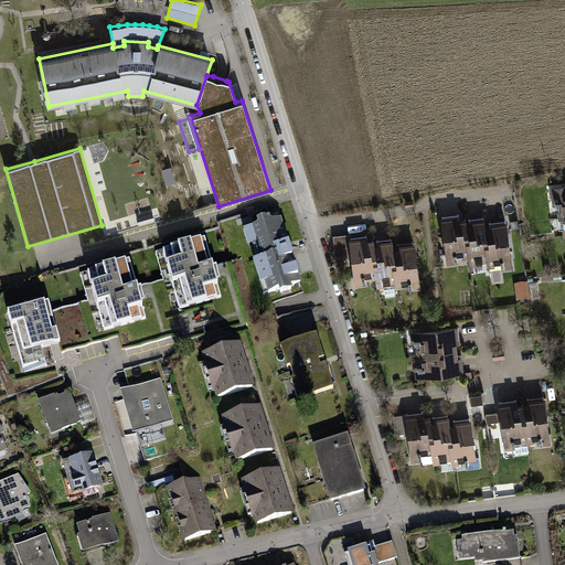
[(167,187),(177,184),(174,170),(164,171),(167,187)]
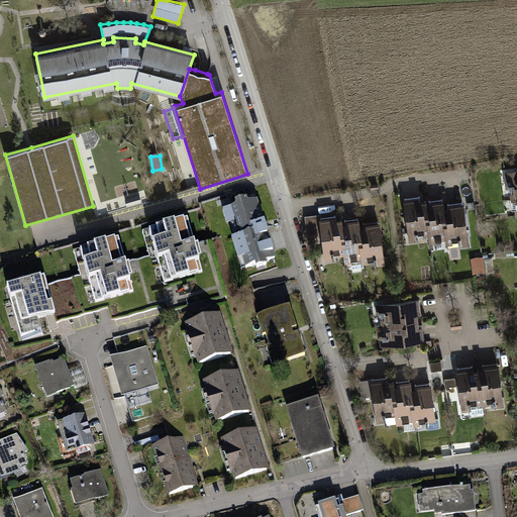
[(139,196),(125,201),(127,207),(141,203),(139,196)]
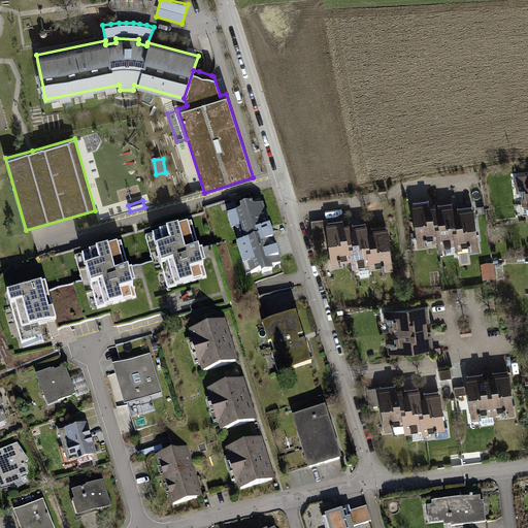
[(414,204),(419,242),(438,240),(434,208),(434,202),(414,204)]
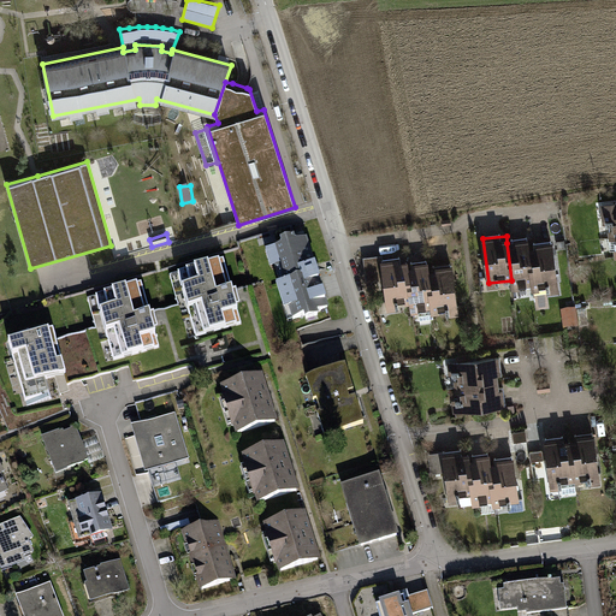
[(306,238),(267,250),(289,321),(329,308),(306,238)]
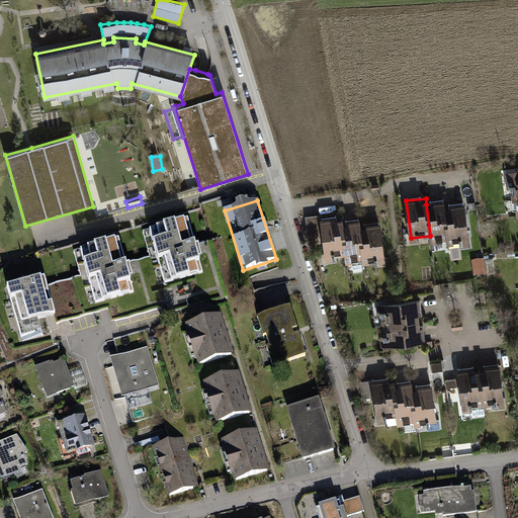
[(442,201),(426,204),(430,236),(431,241),(447,239),(443,206),(442,201)]
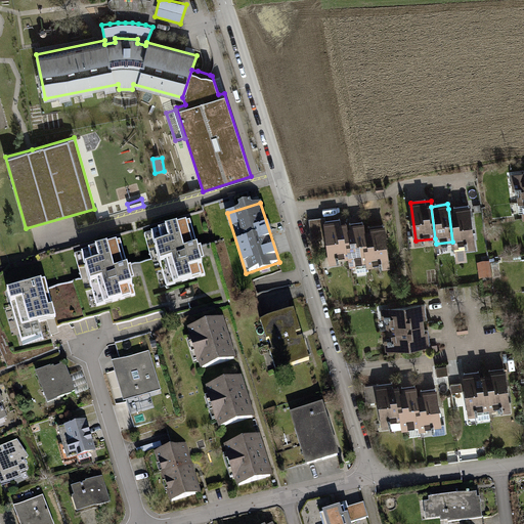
[(452,242),(453,247),(473,245),(469,207),(448,209),(452,242)]
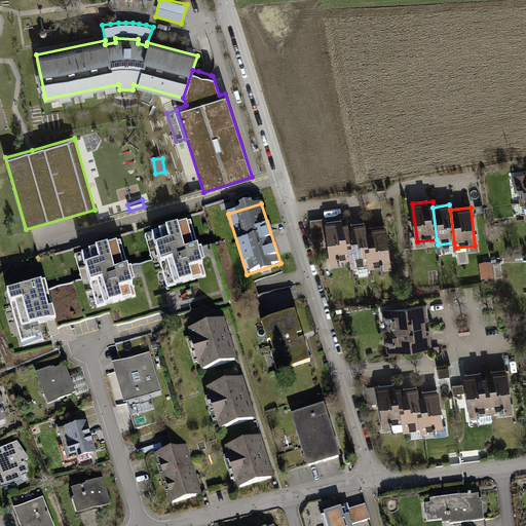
[(327,224),(331,261),(351,259),(347,227),(346,221),(327,224)]
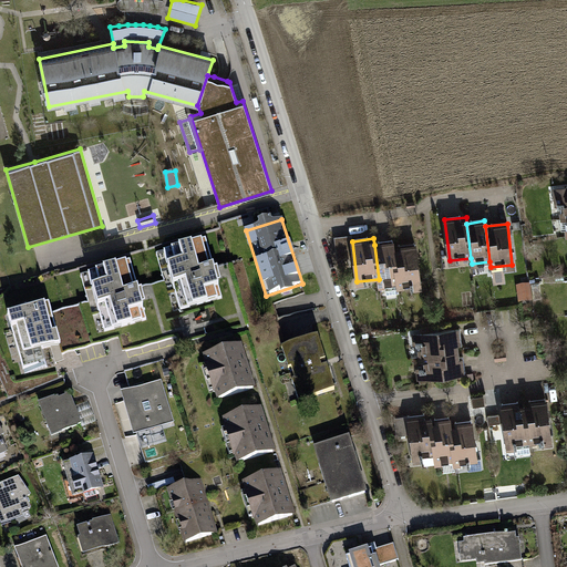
[(205,240),(164,253),(179,310),(222,298),(205,240)]
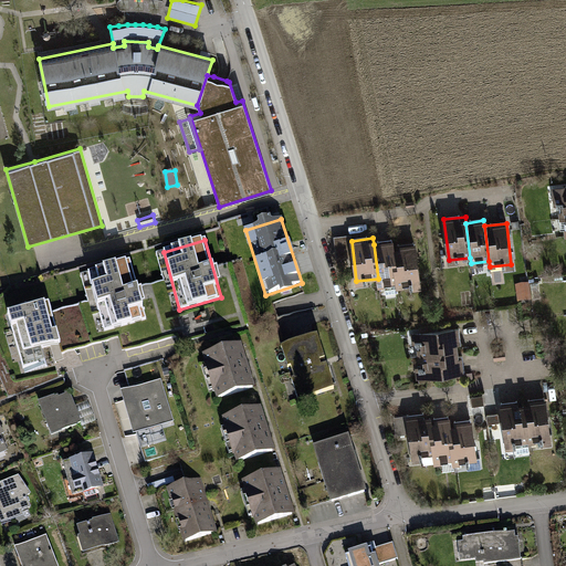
[(391,242),(374,244),(378,279),(378,285),(397,283),(392,248),(391,242)]
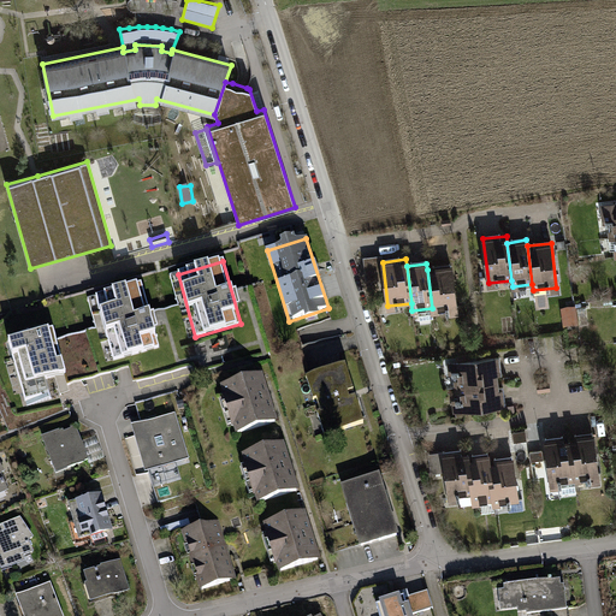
[(432,308),(432,313),(456,311),(450,266),(427,270),(432,308)]
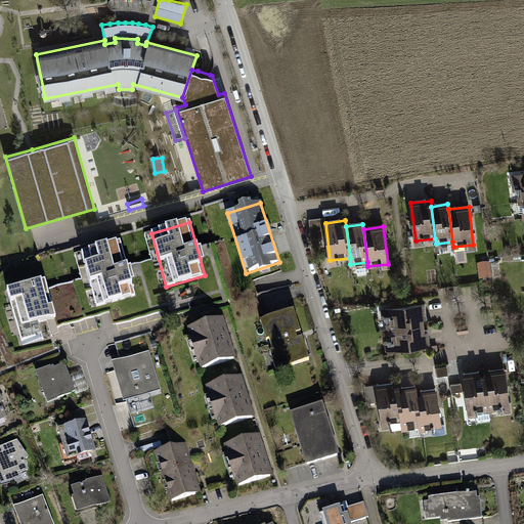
[(120,241),(81,252),(97,307),(136,295),(120,241)]
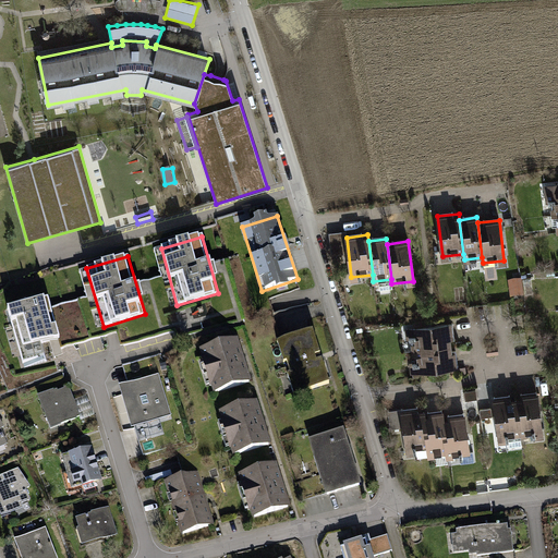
[(512,296),(535,292),(532,275),(509,279),(512,296)]
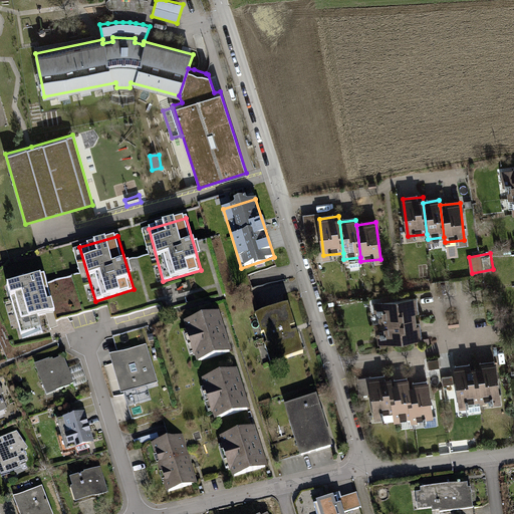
[(44,273),(7,284),(21,332),(40,327),(37,315),(54,310),(44,273)]
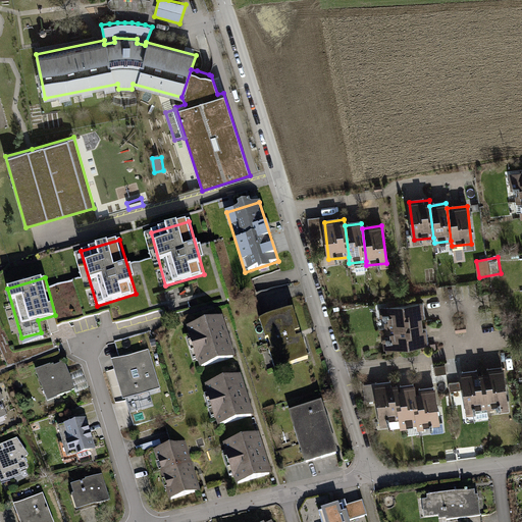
[(420,302),(382,306),(385,326),(422,322),(420,302)]
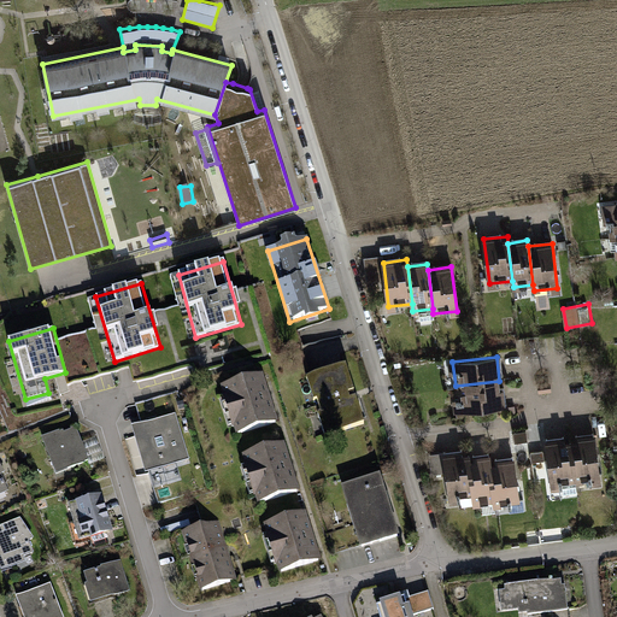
[(346,366),(307,378),(325,436),(364,424),(346,366)]
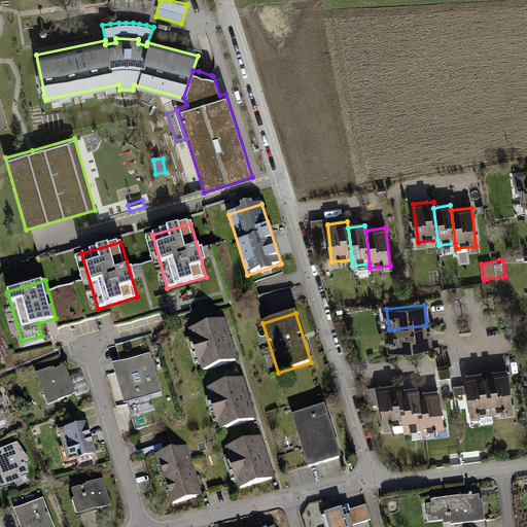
[(224,321),(191,331),(205,371),(237,361),(224,321)]
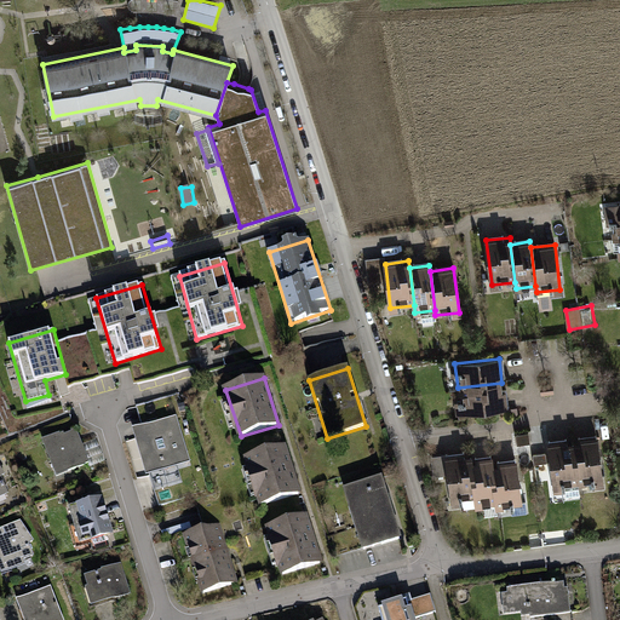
[(501,383),(458,388),(460,412),(505,407),(501,383)]
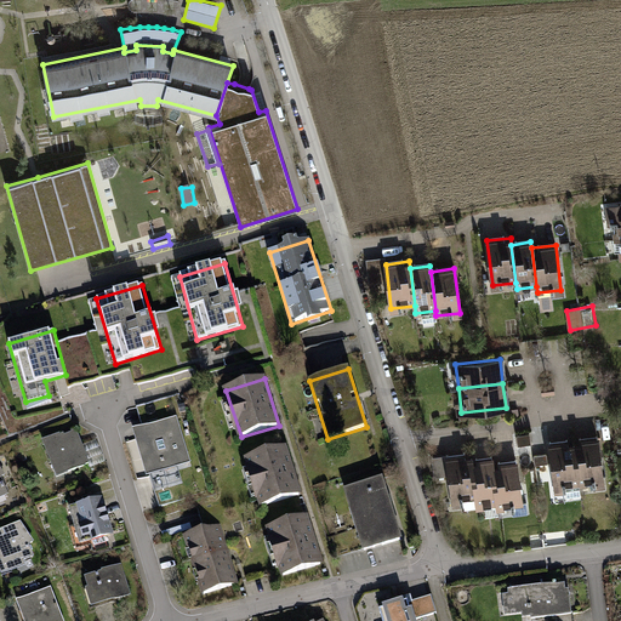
[(151,428),(165,425),(159,400),(137,406),(142,423),(148,422),(151,428)]
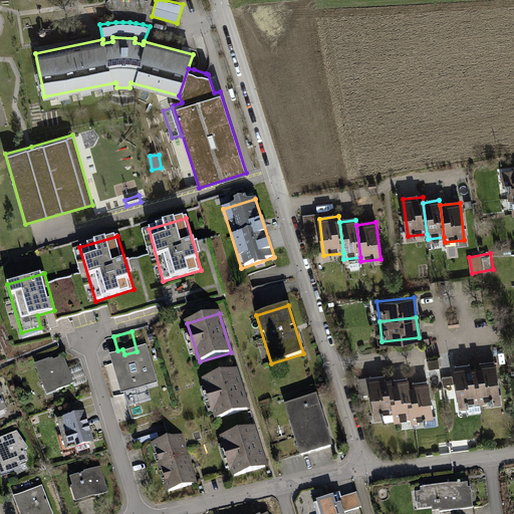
[(124,354),(113,357),(123,391),(155,381),(145,348),(137,351),(124,354)]
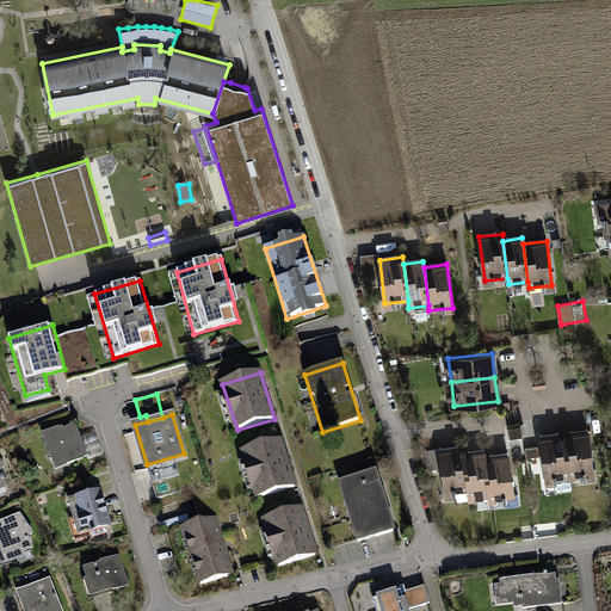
[(42,434),(56,469),(85,457),(84,457),(87,455),(85,450),(86,449),(82,439),(76,426),(72,425),(63,429),(63,426),(60,427),(59,427),(42,434)]
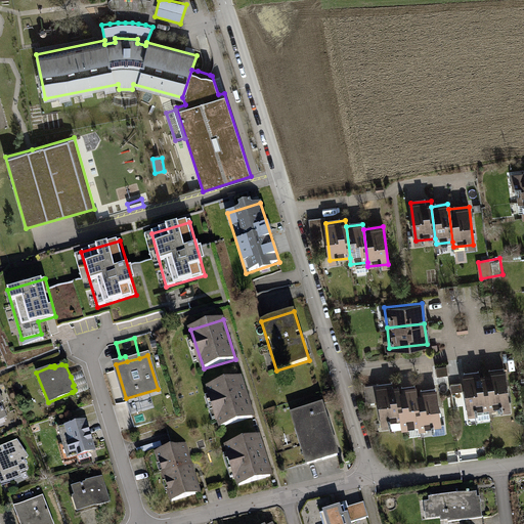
[(81,372),(71,377),(74,385),(73,386),(75,390),(77,395),(89,390),(81,372)]
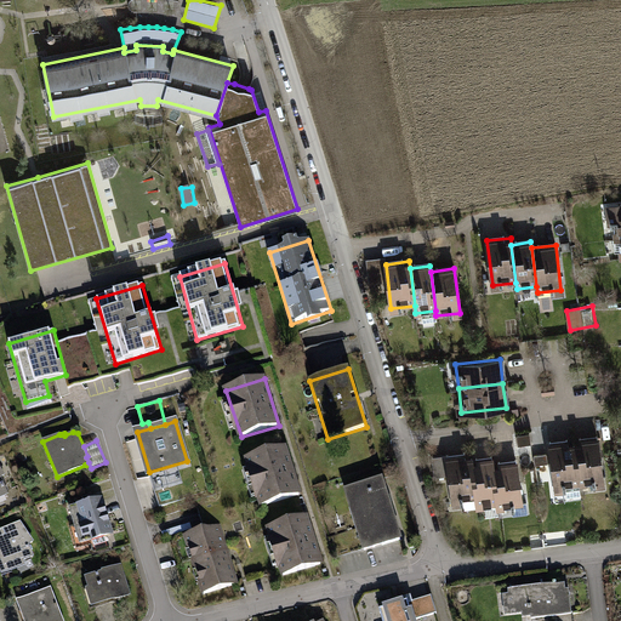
[(574,444),(580,488),(603,485),(598,440),(574,444)]
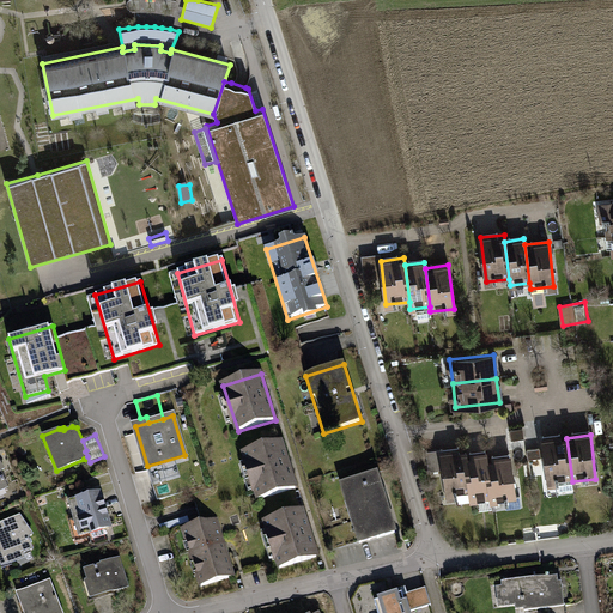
[(544,441),(548,485),(572,481),(566,438),(544,441)]
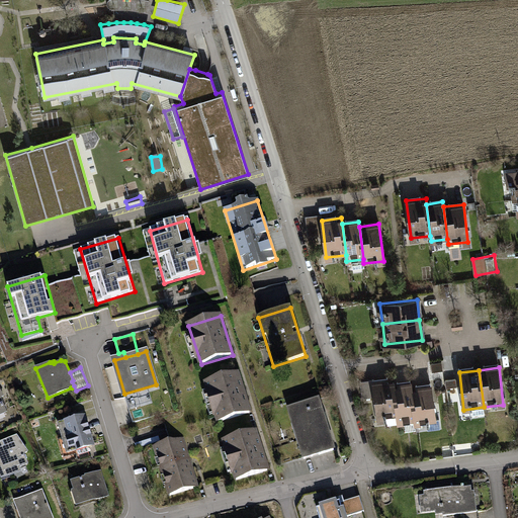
[(238,373),(207,382),(219,422),(250,413),(238,373)]
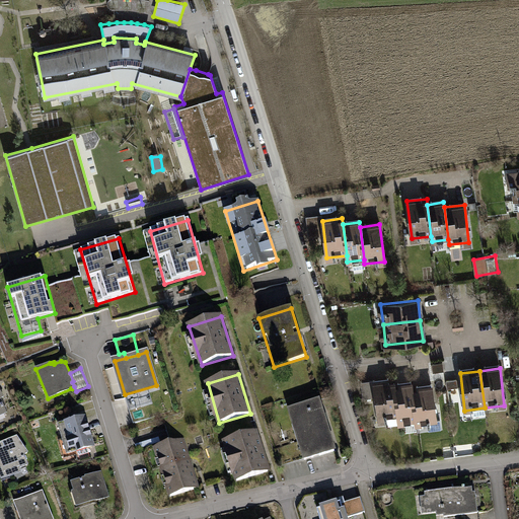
[(374,384),(379,421),(398,419),(394,387),(394,381),(374,384)]
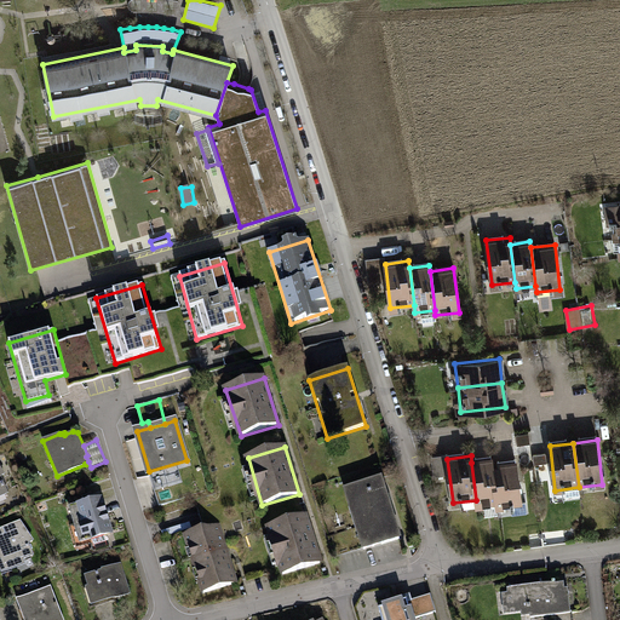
[(492,460),(471,463),(476,500),(477,507),(497,505),(492,466),(492,460)]
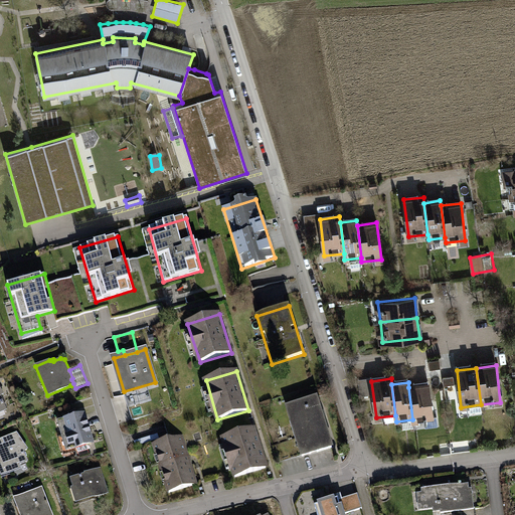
[(412,419),(413,423),(433,421),(428,384),(408,387),(412,419)]
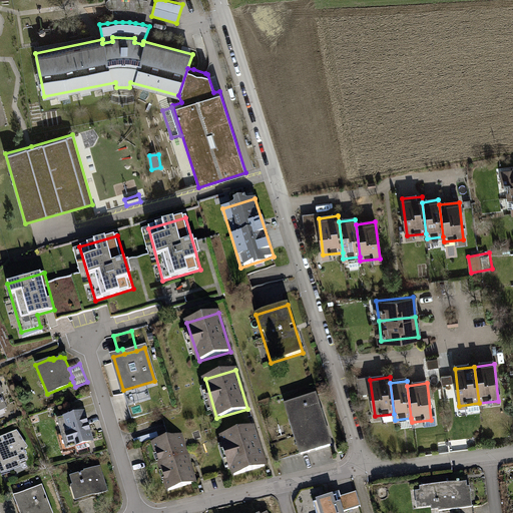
[(316,398),(286,407),(300,453),(330,444),(316,398)]
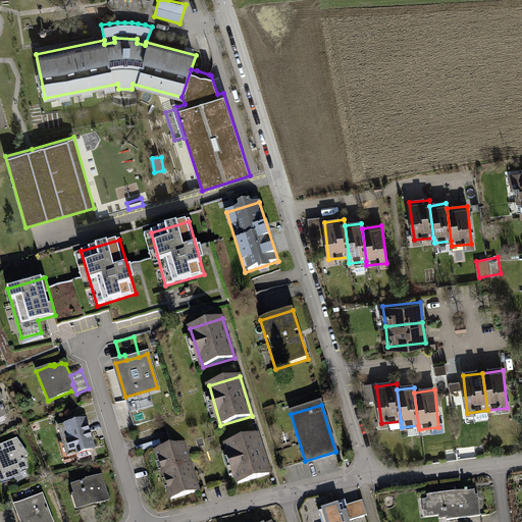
[(58,426),(67,457),(77,454),(80,459),(90,456),(88,452),(96,449),(86,418),(58,426)]
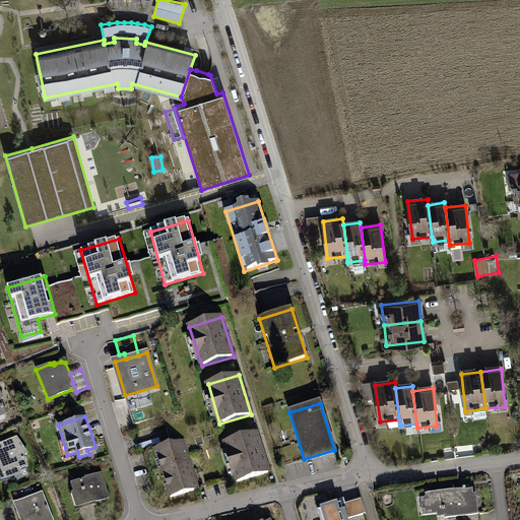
[(258,433),(225,443),(238,482),(270,472),(258,433)]
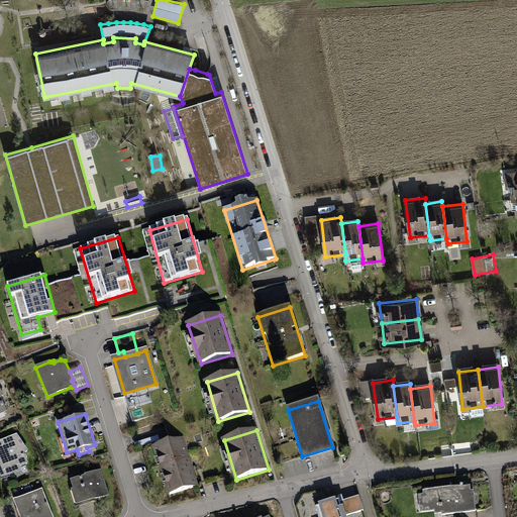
[(0,463),(1,463),(6,477),(15,473),(13,469),(27,462),(23,452),(27,450),(17,435),(0,441),(0,463)]
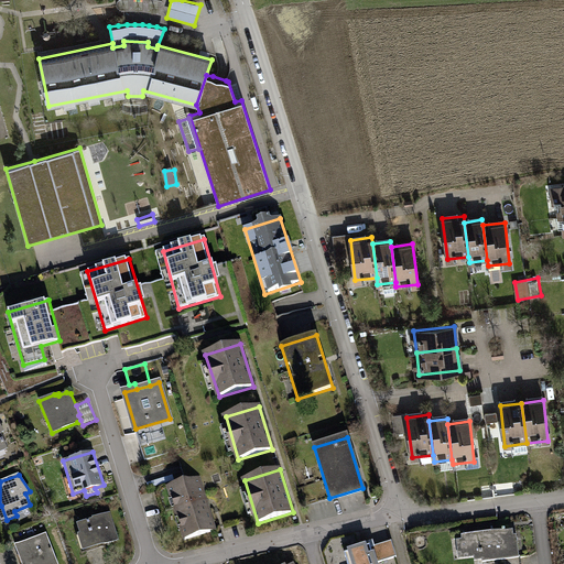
[(198,478),(169,487),(184,540),(215,530),(198,478)]
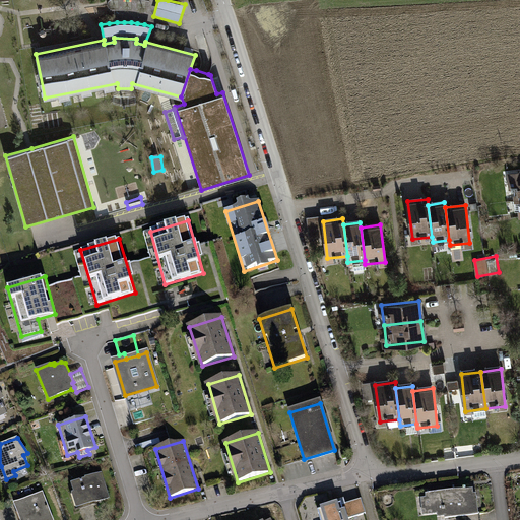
[(71,494),(76,509),(110,498),(102,472),(85,478),(85,479),(71,483),(74,493),(71,494)]
